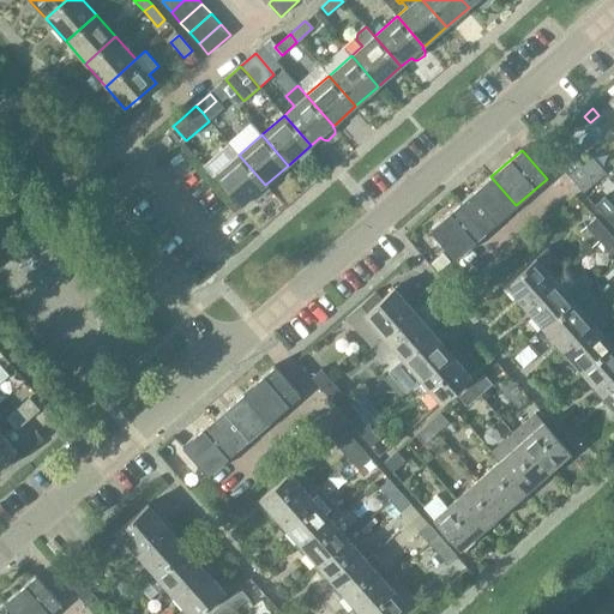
[(555,161),(569,175),(578,167),(566,152),(555,161)]
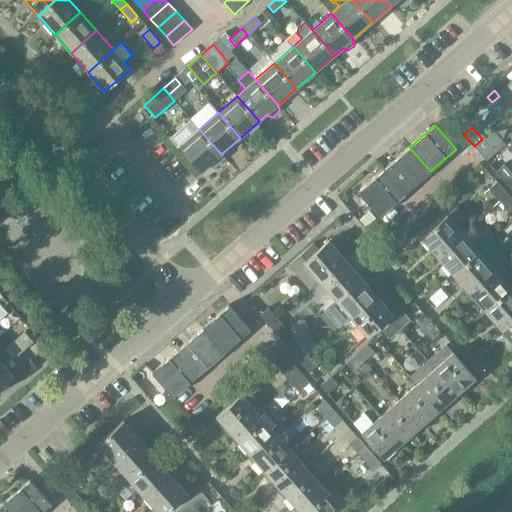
[(199,129),(180,146),(202,171),(210,164),(214,168),(225,159),(221,154),(199,129)]
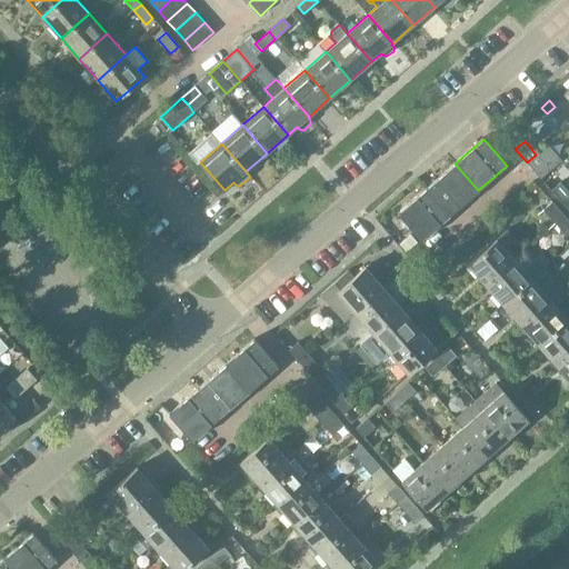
[(536,155),(527,162),(536,173),(538,176),(539,177),(541,179),(561,161),(547,145),(536,155)]
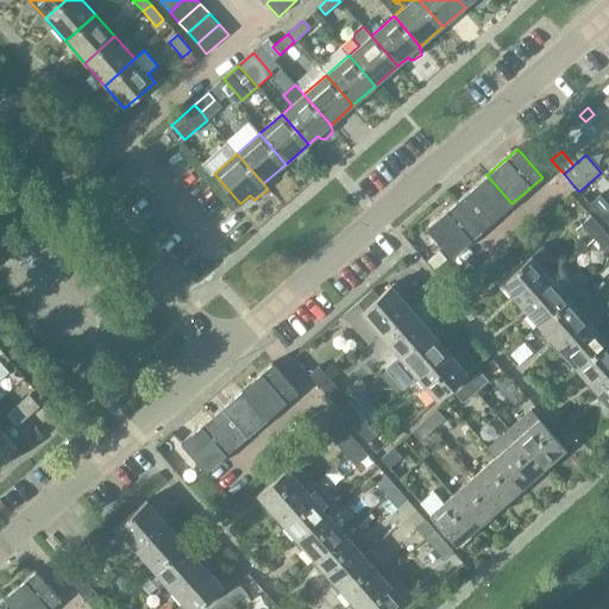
[(487,175),(457,201),(482,231),(512,203),(487,175)]
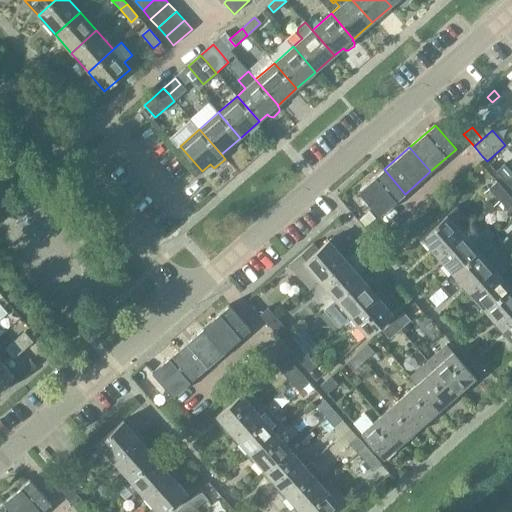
[(496,172),(507,184),(511,178),(511,173),(504,164),(496,172)]
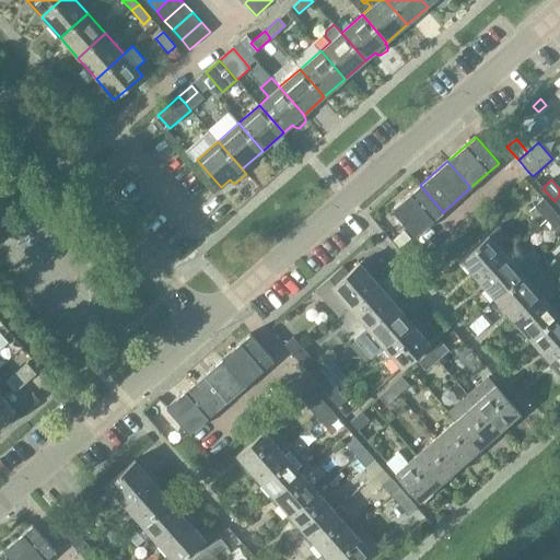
[(443,212),(420,185),(392,210),(415,236),(443,212)]
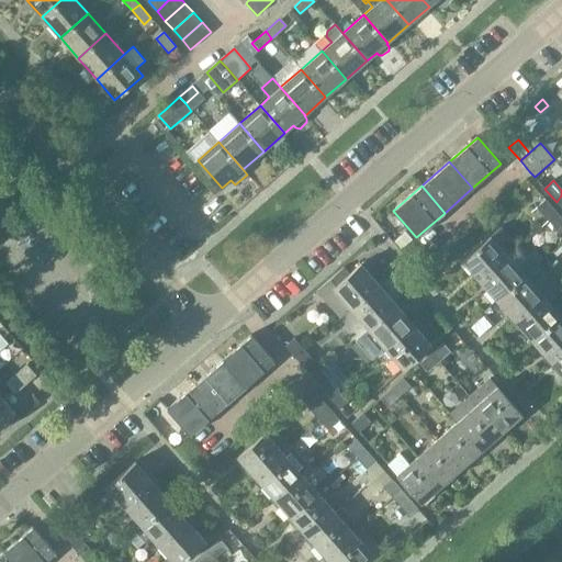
[(537,208),(549,221),(558,213),(546,200),(537,208)]
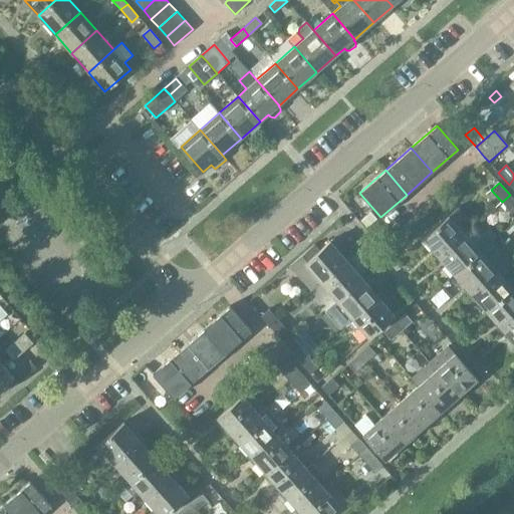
[(513,200),(510,195),(502,202),(512,214),(513,212),(513,200)]
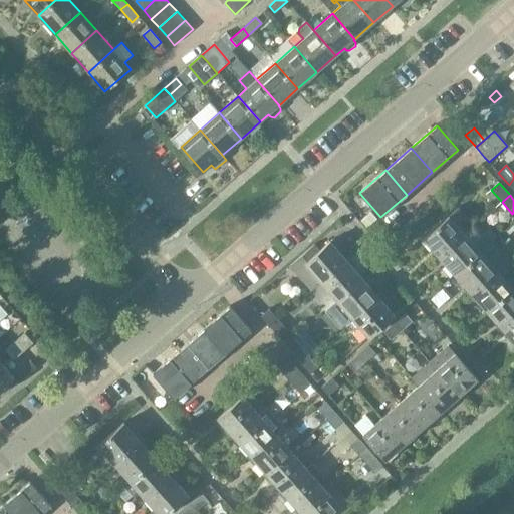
[(423,239),(439,257),(465,235),(457,225),(467,216),(459,207),(423,239)]
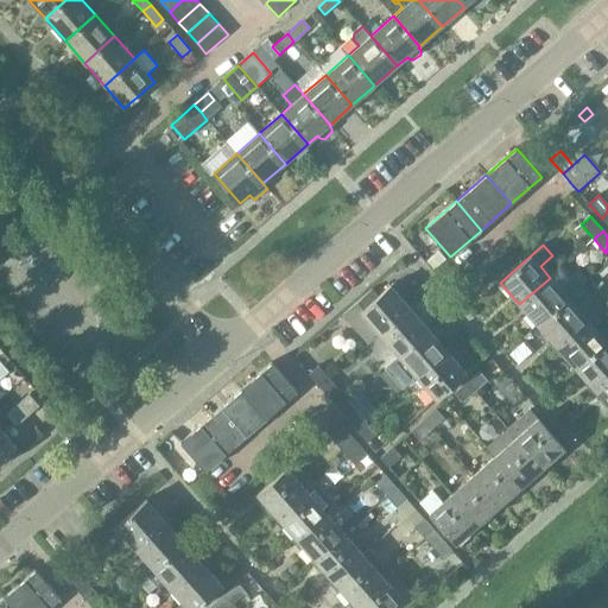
[(428,259),(426,260),(434,268),(435,267),(444,259),(437,251),(428,259)]
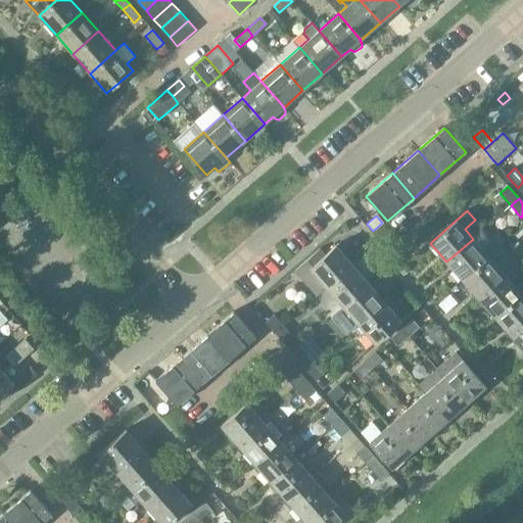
[(446,262),(463,280),(502,246),(493,236),(480,247),(473,239),(446,262)]
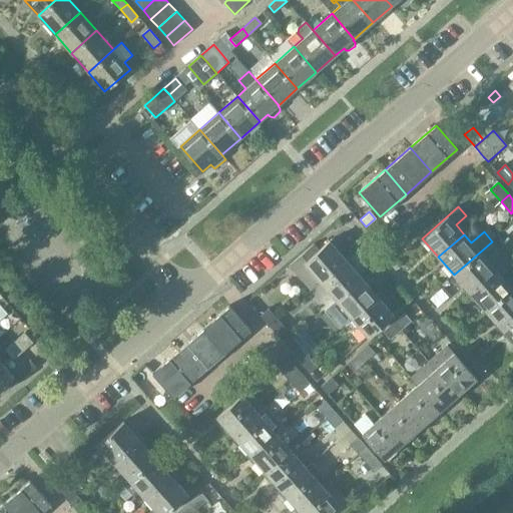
[(311,291),(321,282),(346,260),(336,248),(339,246),(332,238),(319,250),(314,244),(289,266),(311,291)]
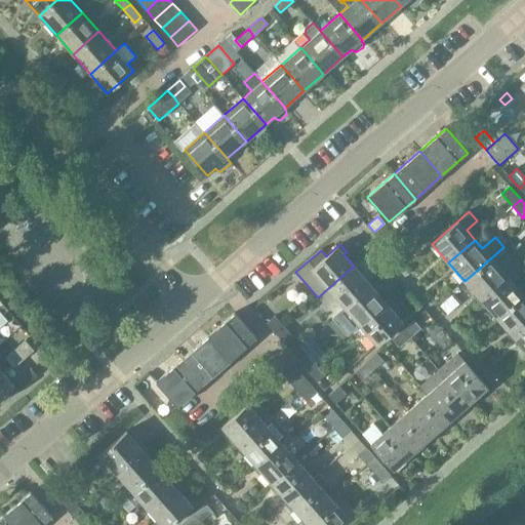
[(465,281),(481,299),(520,266),(503,247),(465,281)]
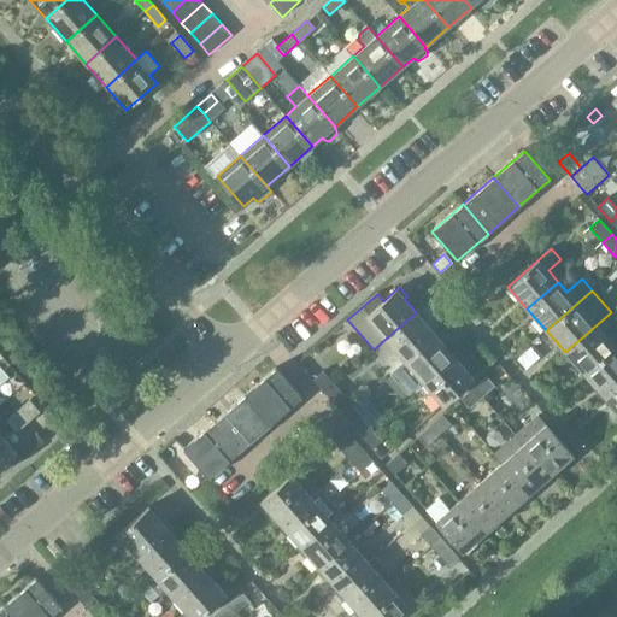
[(386,339),(405,360),(435,334),(416,312),(386,339)]
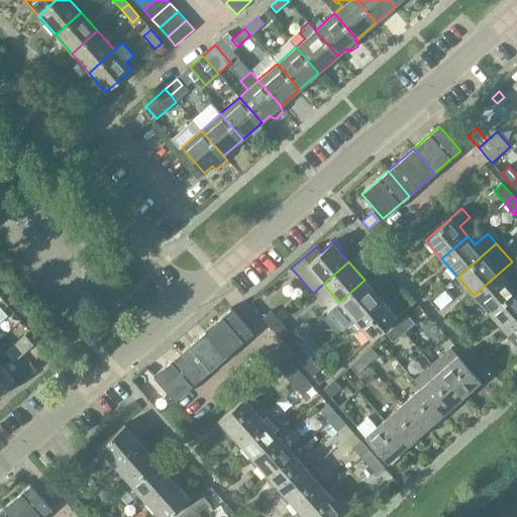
[(474,295),(490,313),(516,289),(516,268),(512,262),(474,295)]
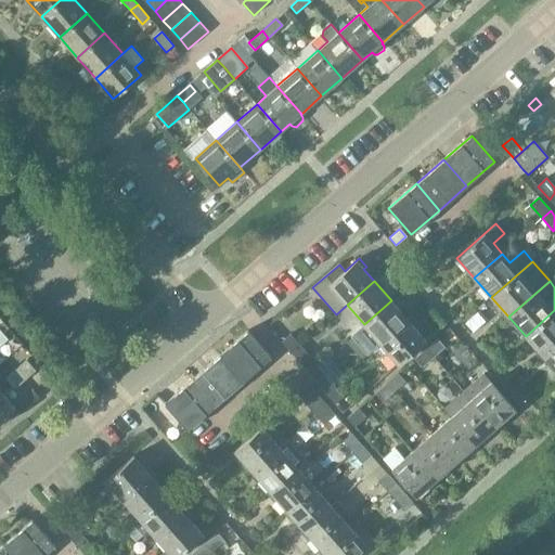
[(364,324),(381,344),(408,320),(391,300),(364,324)]
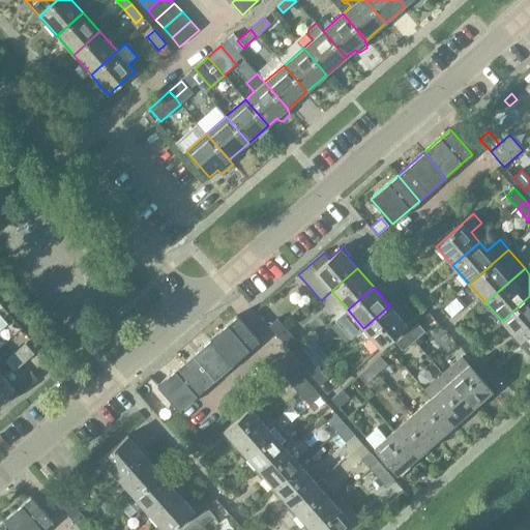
[(529,296),(502,321),(518,340),(529,329),(529,296)]
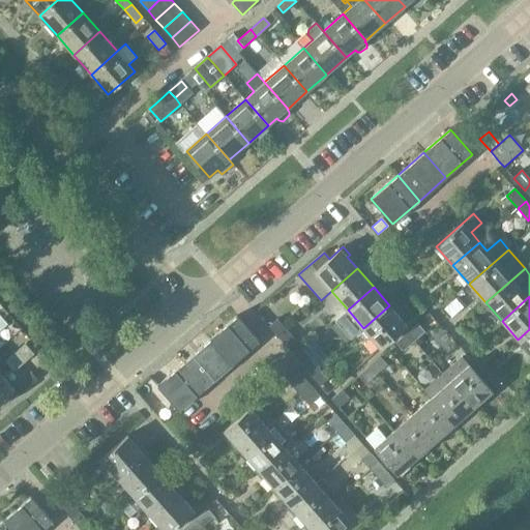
[(389,305),(363,328),(380,348),(407,325),(389,305)]
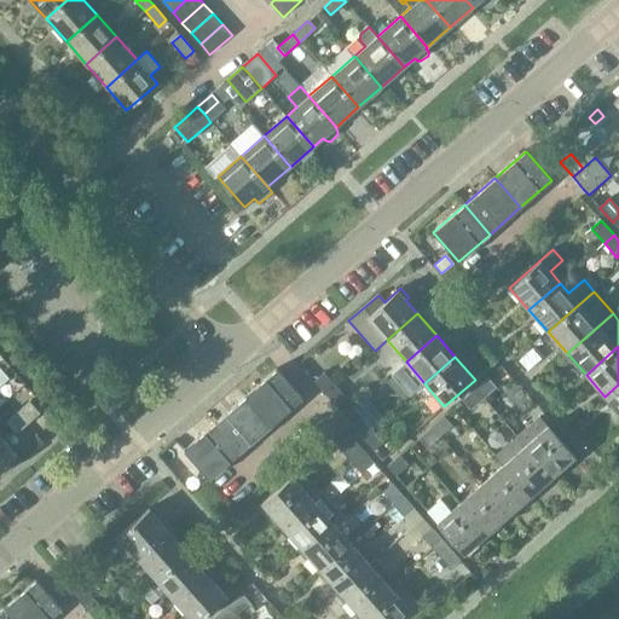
[(277,369),(247,397),(272,426),(302,398),(277,369)]
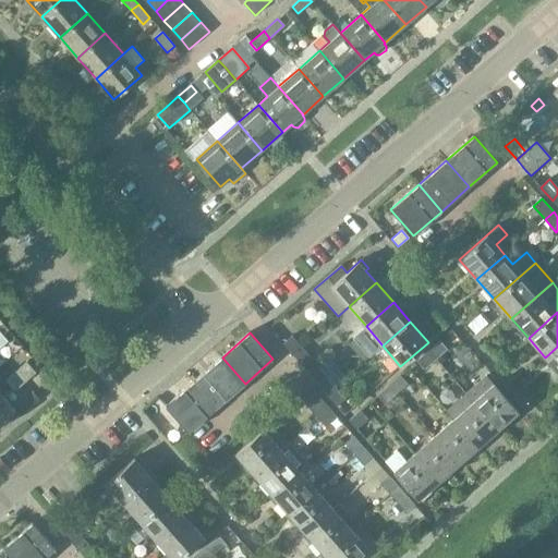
[(283,343),(293,355),(302,348),(292,336),(283,343)]
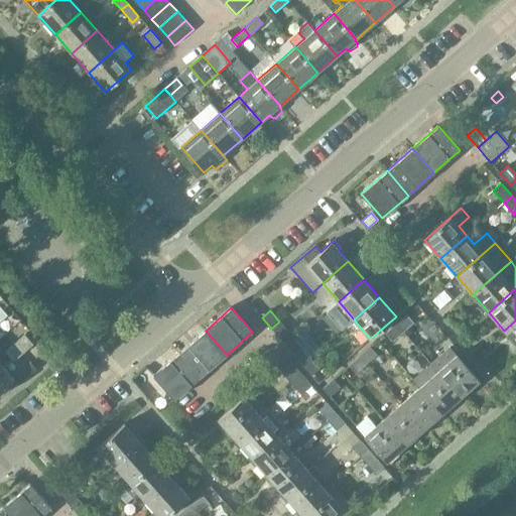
[(406,315),(396,325),(403,332),(413,323),(406,315)]
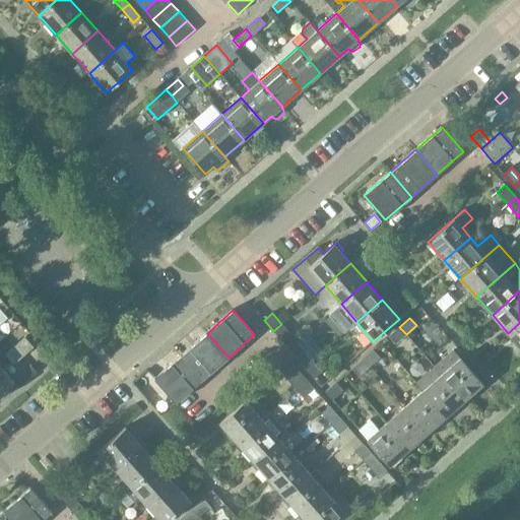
[(519,323),(508,333),(519,346),(519,323)]
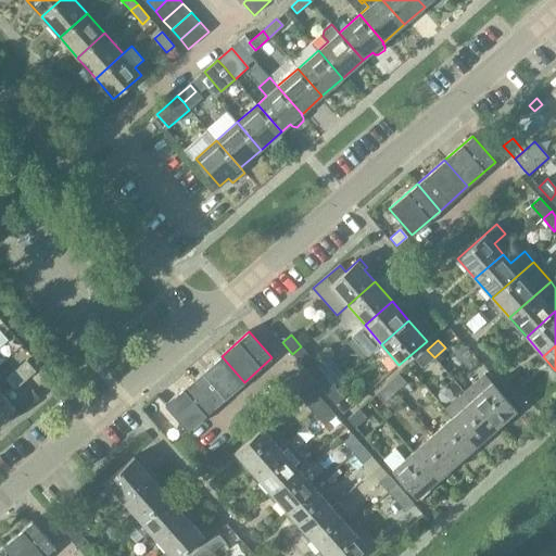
[(301,346),(292,354),(302,365),(311,357),(301,346)]
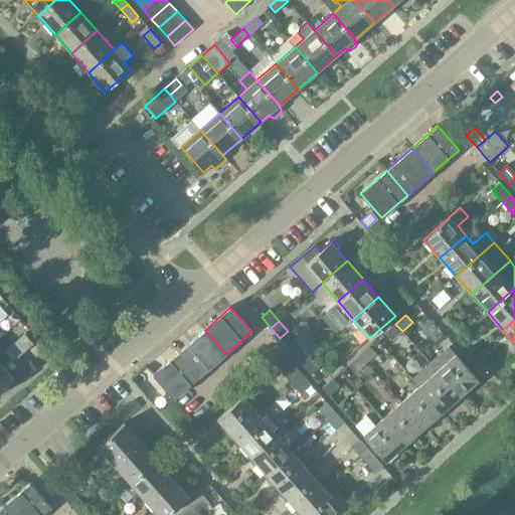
[(402,331),(395,324),(384,333),(392,340),(402,331)]
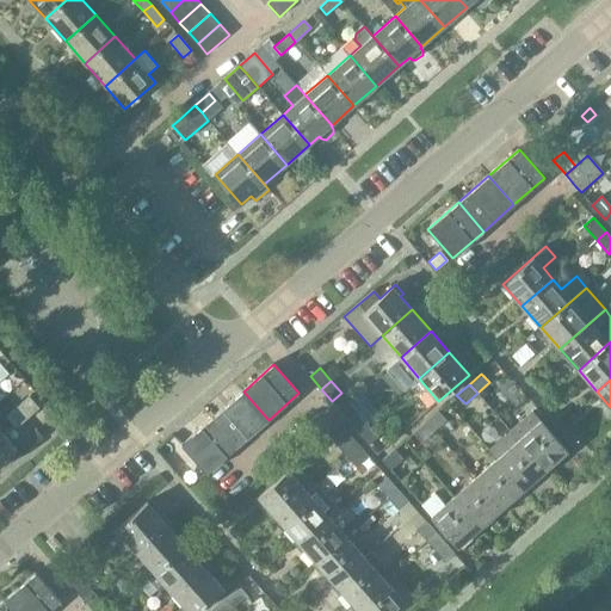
[(244,392),(213,418),(238,446),(269,420),(244,392)]
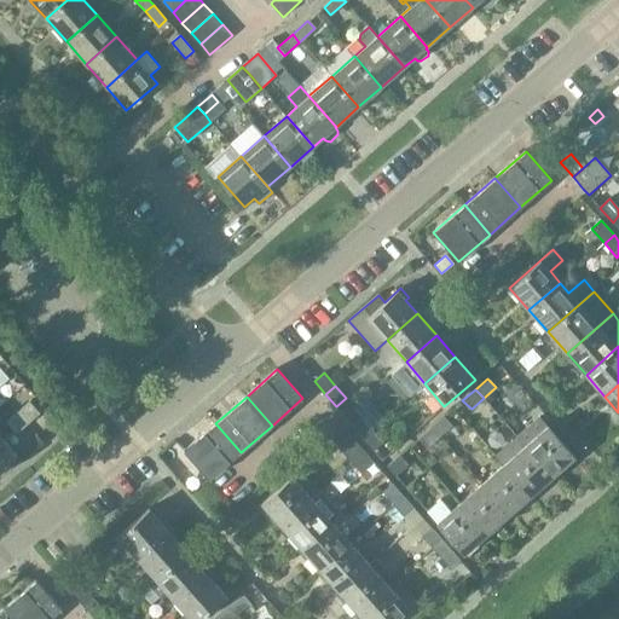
[(29,401),(18,412),(28,423),(40,414),(29,401)]
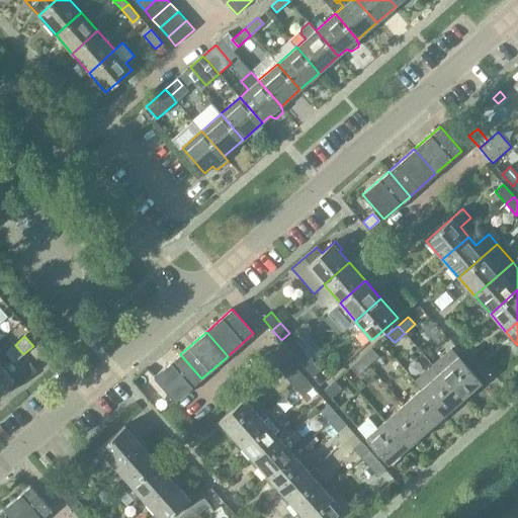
[(23,354),(15,345),(5,353),(14,363),(23,354)]
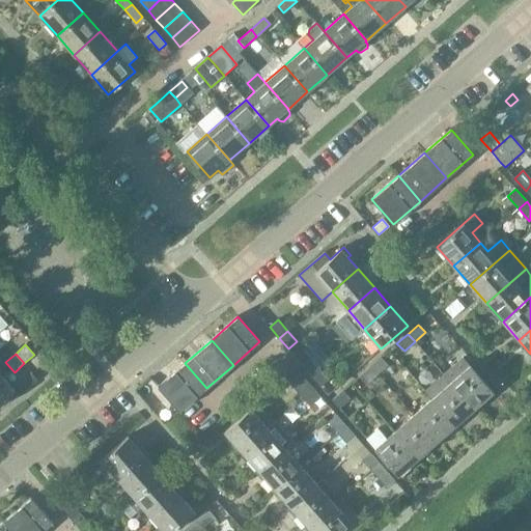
[(381,357),(370,366),(378,374),(388,365),(381,357)]
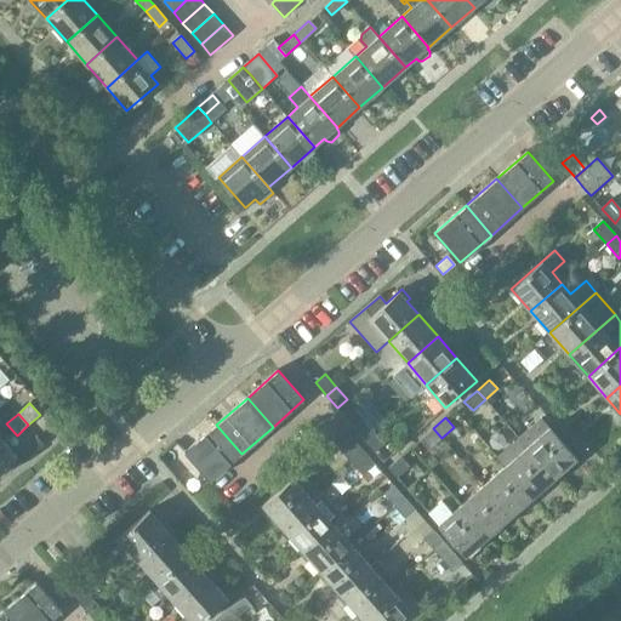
[(353,427),(364,440),(374,431),(363,419),(353,427)]
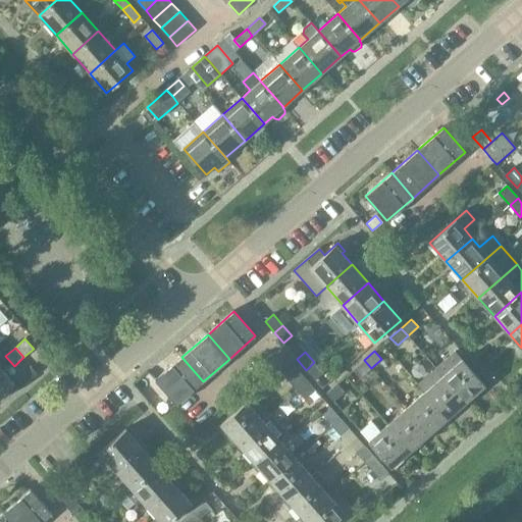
[(456,353),(436,369),(465,402),(484,385),(456,353)]
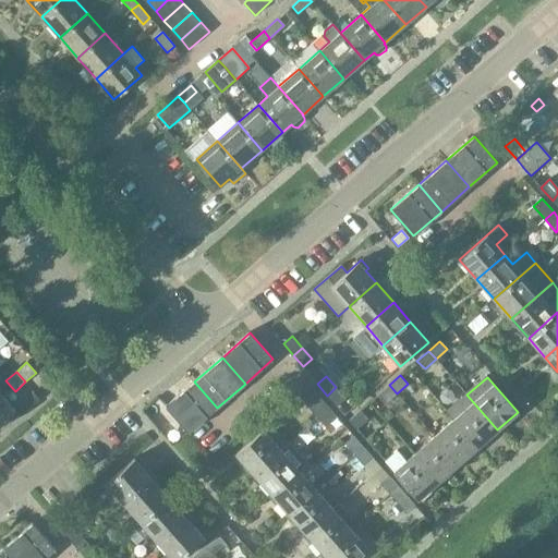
[(217,408),(194,381),(167,407),(190,433),(217,408)]
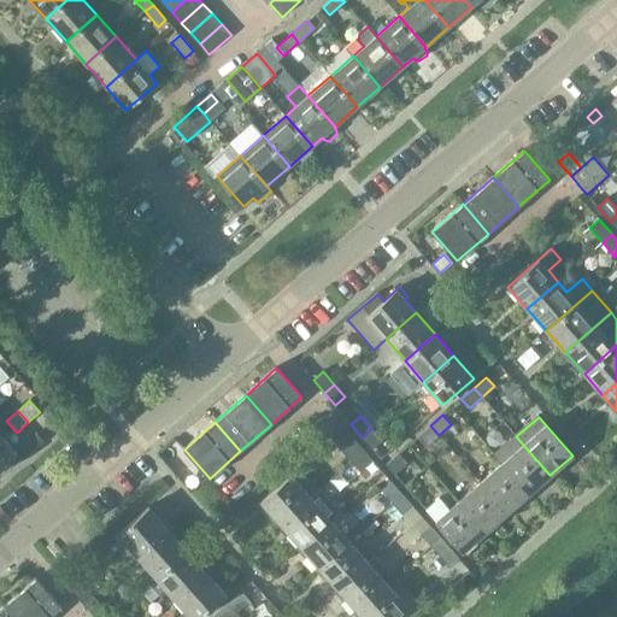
[(329,438),(352,463),(365,452),(342,425),(329,438)]
